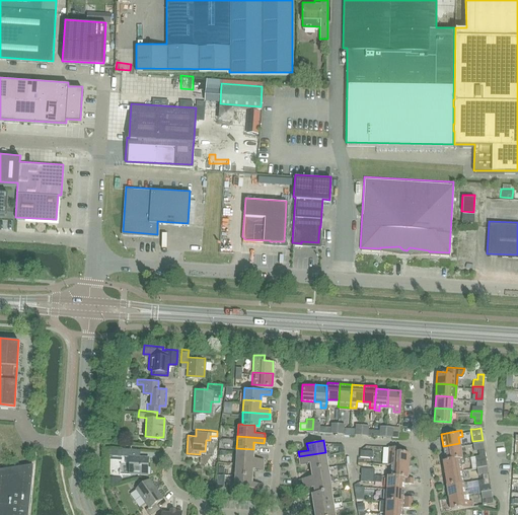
[(483,440),(472,441),(473,448),(477,447),(478,453),(485,452),(483,440)]
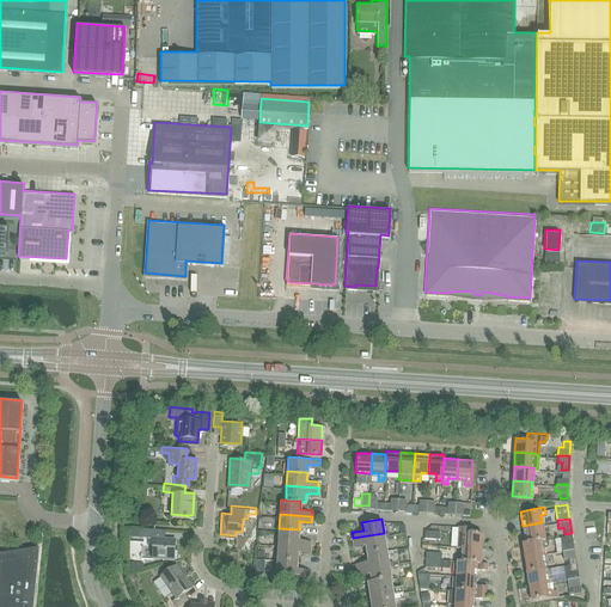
[(523,526),(525,539),(541,537),(541,538),(544,538),(544,537),(542,522),(523,526)]
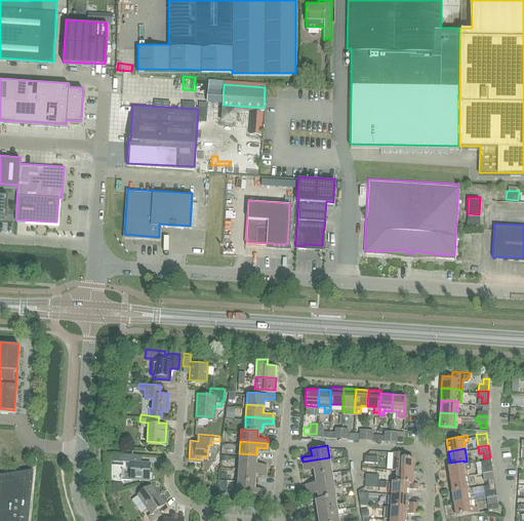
[(392,468),(396,468),(396,467),(412,469),(413,455),(403,455),(404,450),(393,449),(392,468)]
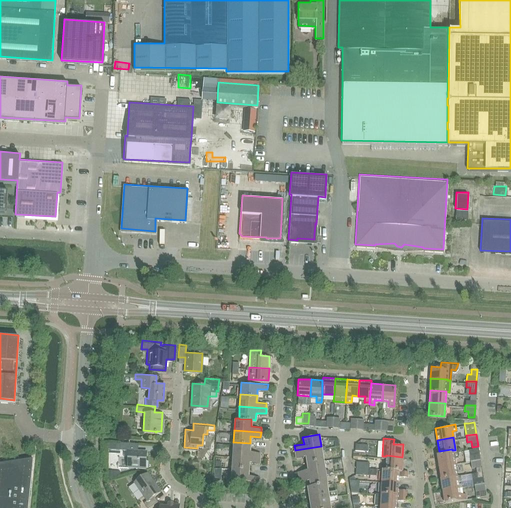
[(133,448),(133,441),(119,440),(119,441),(119,444),(119,447),(128,448),(127,464),(145,465),(146,449),(133,448)]
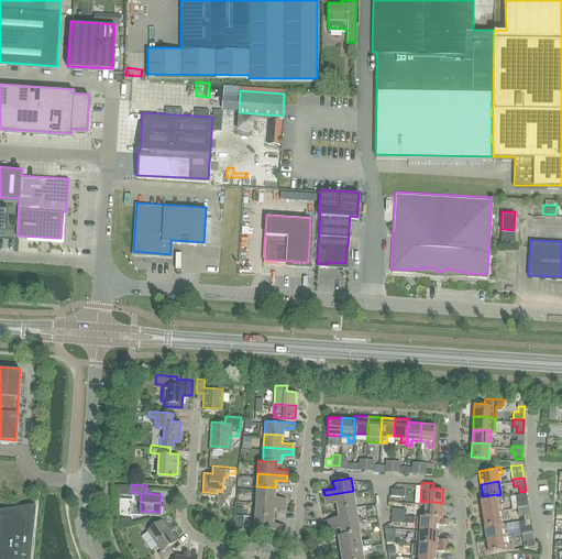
[(256,486),(255,500),(285,502),(285,495),(274,495),(275,488),(256,486)]
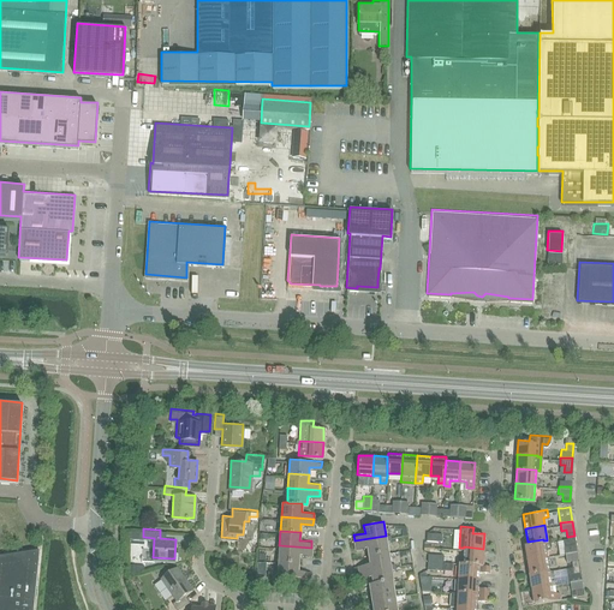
[(367,545),(368,554),(388,550),(386,536),(355,540),(355,548),(367,545)]
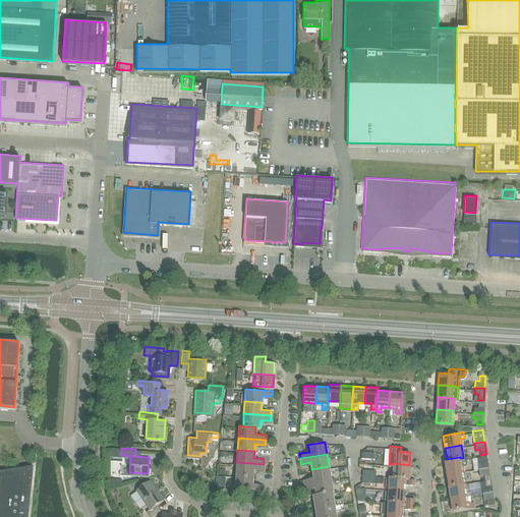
[(480,455),(476,455),(477,461),(478,467),(488,465),(486,454),(480,455)]
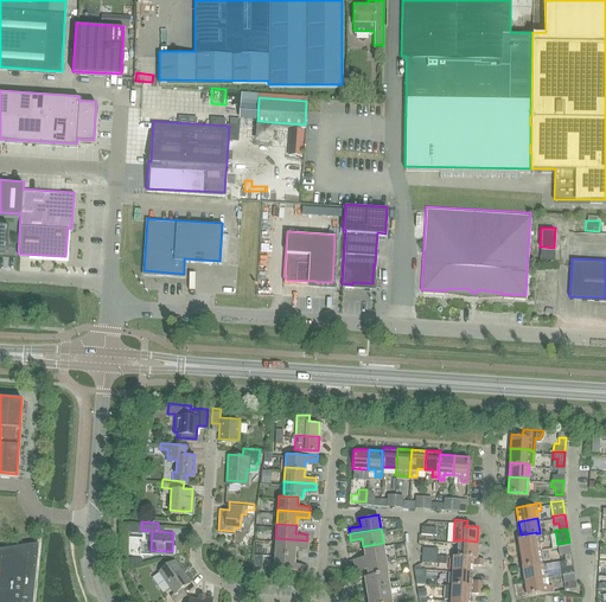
[(538,548),(537,540),(542,539),(543,536),(543,532),(540,533),(536,533),(536,532),(521,535),(517,536),(520,550),(538,548)]
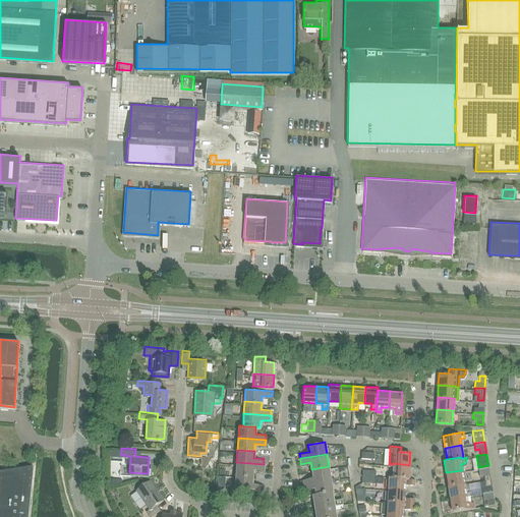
[(236,462),(236,474),(252,475),(253,468),(264,469),(264,464),(236,462)]
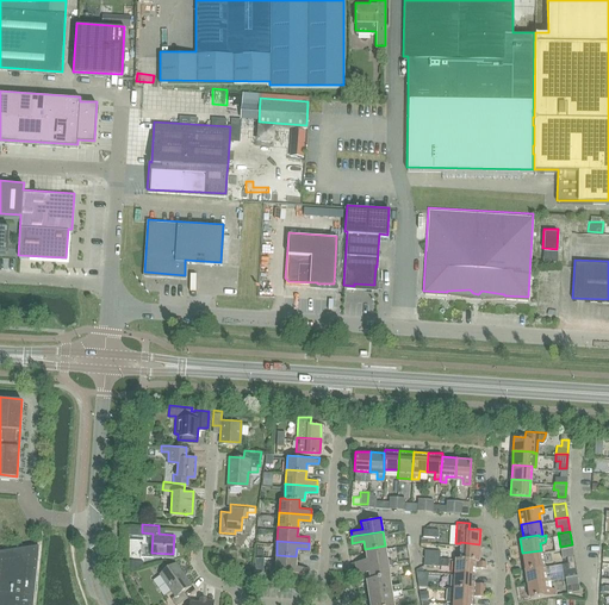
[(474,557),(478,559),(479,544),(460,542),(460,543),(459,556),(474,557)]
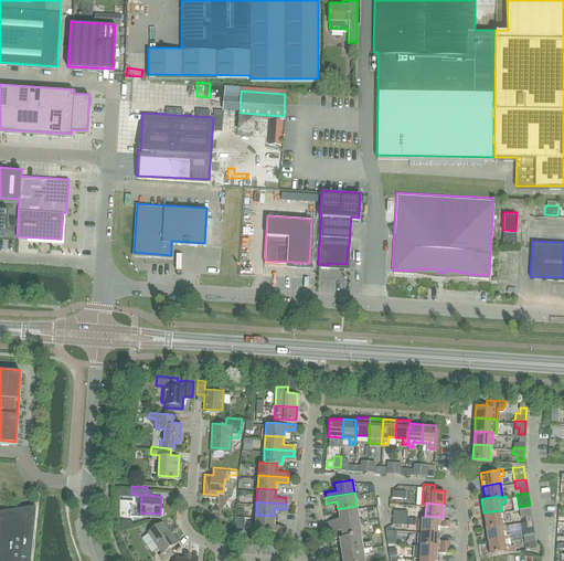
[(30,560),(35,504),(0,508),(0,560),(30,560)]
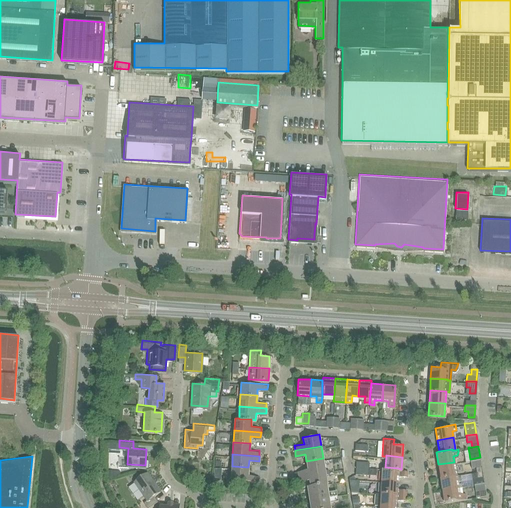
[(480,457),(470,459),(471,465),(475,465),(476,470),(481,469),(480,463),(480,457)]
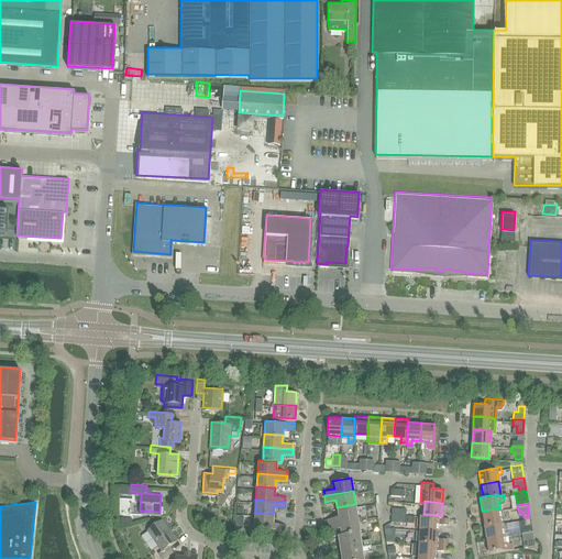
[(328,516),(328,522),(357,517),(355,504),(337,507),(338,514),(328,516)]
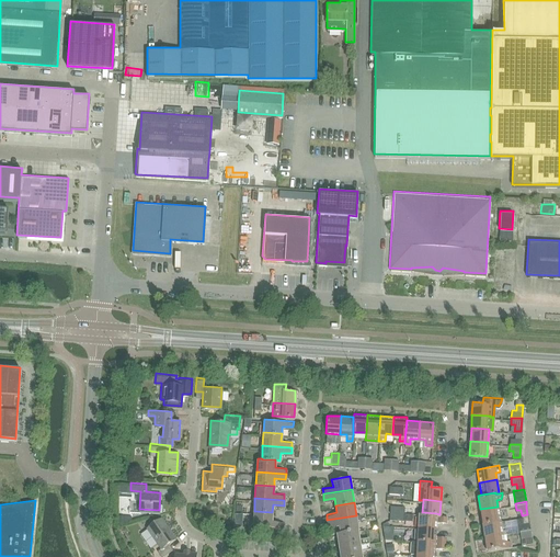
[(480,509),(482,522),(500,519),(498,507),(480,509)]
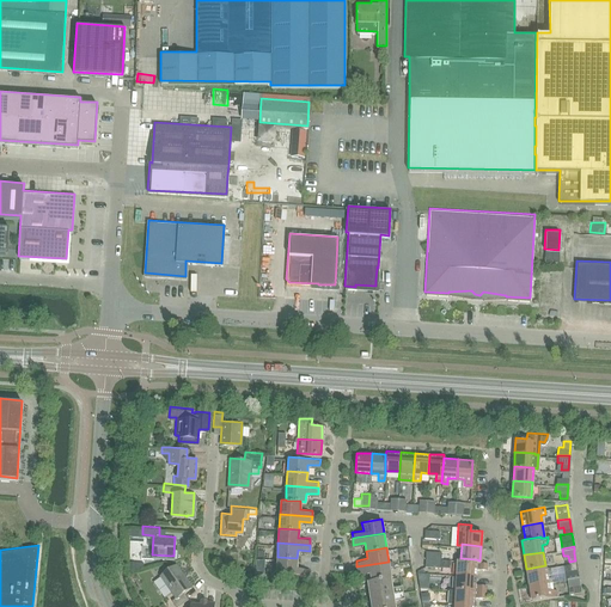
[(297,558),(277,557),(276,571),(307,574),(309,566),(297,566),(297,558)]
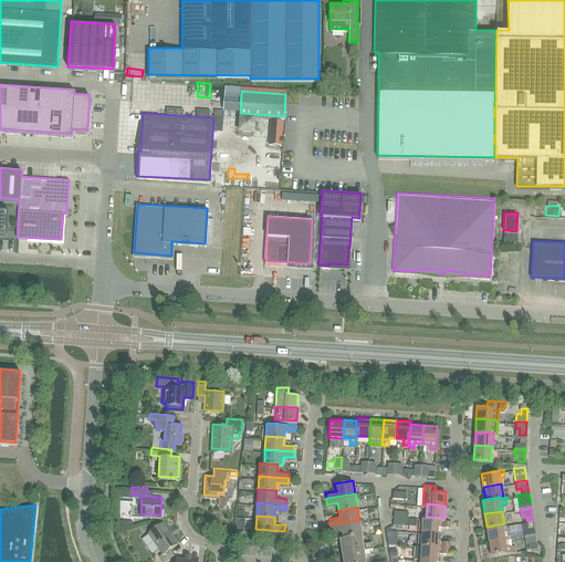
[(442,524),(443,519),(440,518),(426,517),(422,517),(421,530),(439,531),(440,524),(442,524)]
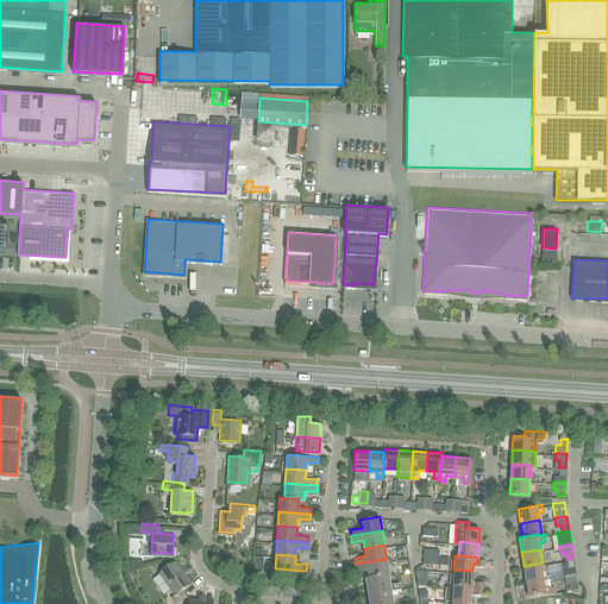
[(566,559),(559,560),(562,574),(563,574),(575,572),(574,565),(572,558),(566,559)]
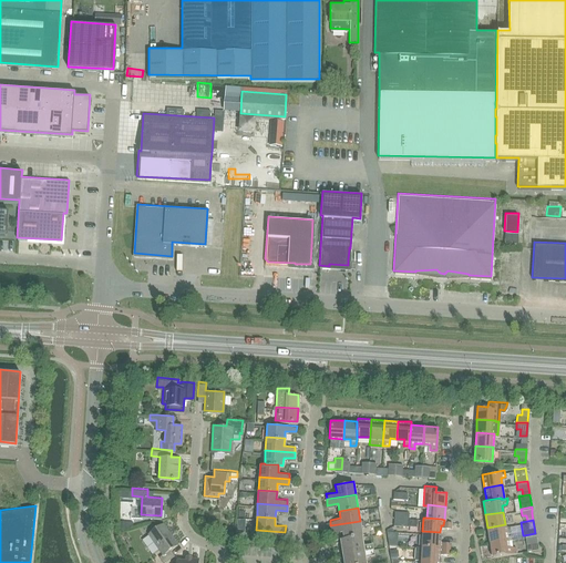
[(158,554),(163,561),(174,553),(170,548),(177,542),(162,521),(147,531),(162,552),(158,554)]
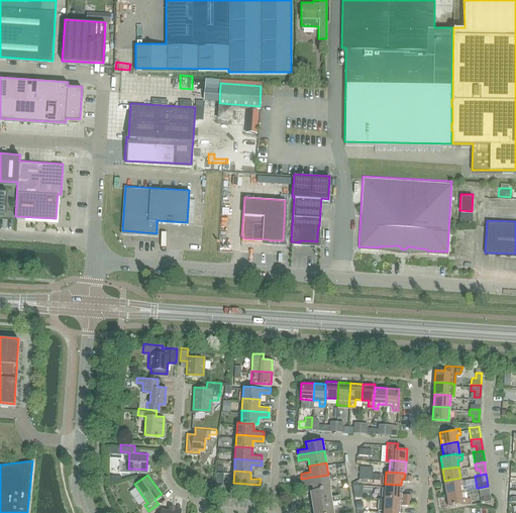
[(312,483),(313,489),(329,486),(329,487),(330,487),(328,475),(301,479),(302,484),(312,483)]
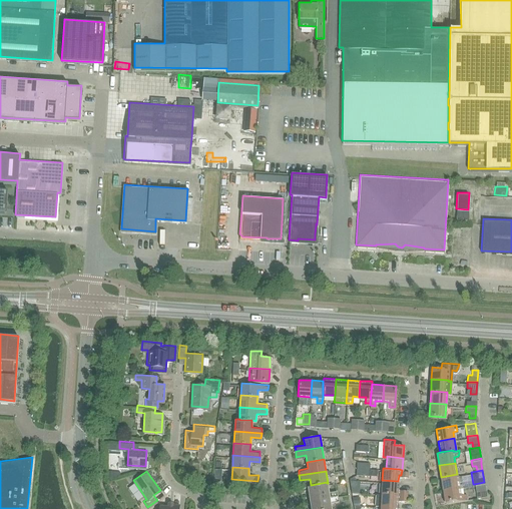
[(441,477),(443,489),(459,486),(458,480),(461,479),(460,474),(457,474),(441,477)]
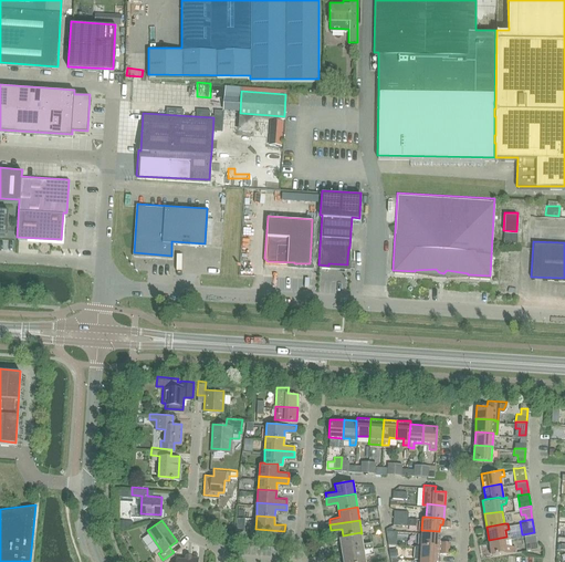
[(421,530),(420,543),(438,544),(439,531),(421,530)]
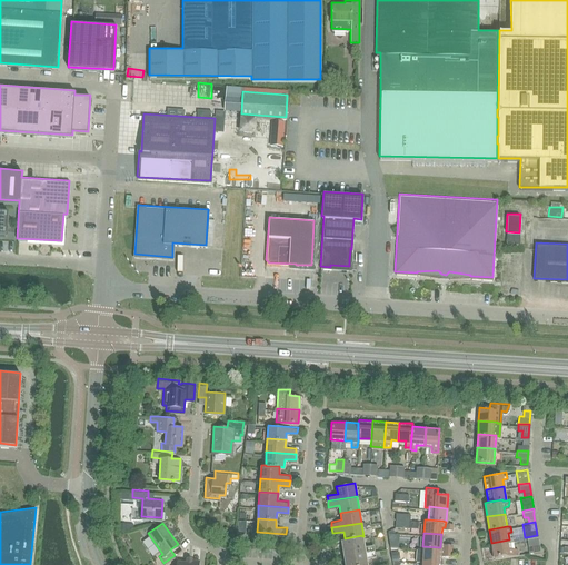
[(341,539),(344,554),(374,549),(372,544),(364,545),(362,536),(362,535),(345,538),(341,539)]
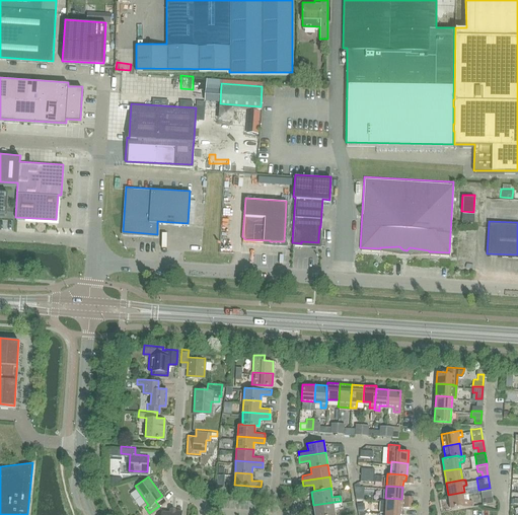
[(490,488),(479,490),(481,496),(485,495),(486,501),(492,500),(491,494),(490,488)]
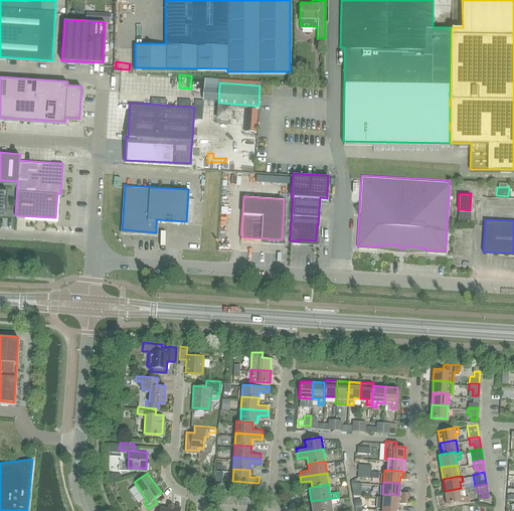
[(445,491),(447,503),(469,500),(468,494),(462,495),(461,488),(445,491)]
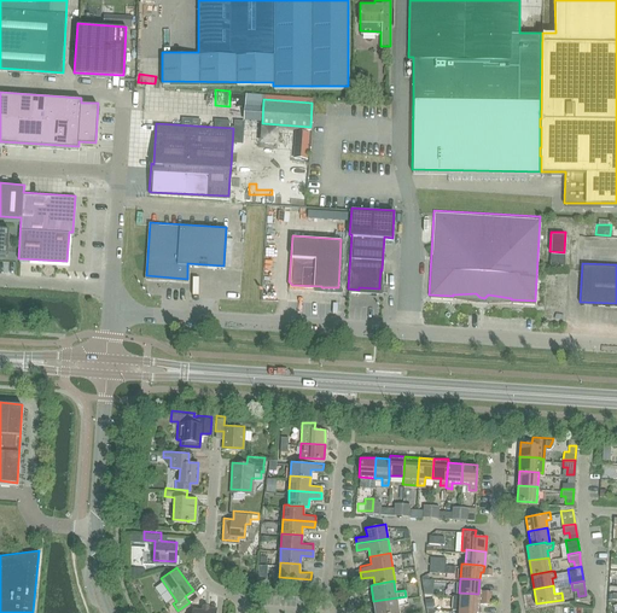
[(458,607),(478,608),(478,601),(482,601),(482,594),(478,594),(459,593),(452,593),(450,607),(458,607)]
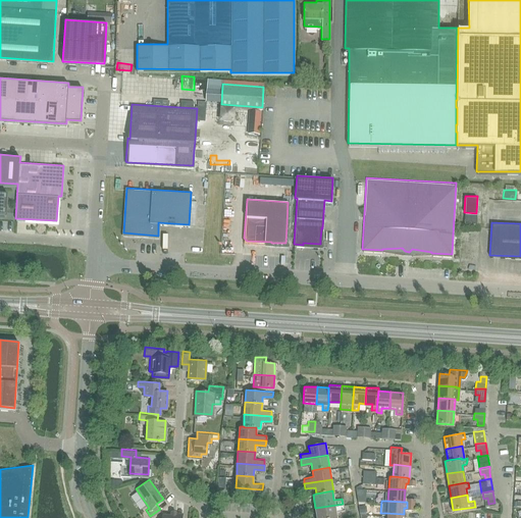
[(343,504),(315,508),(316,517),(336,517),(335,510),(344,508),(343,504)]
